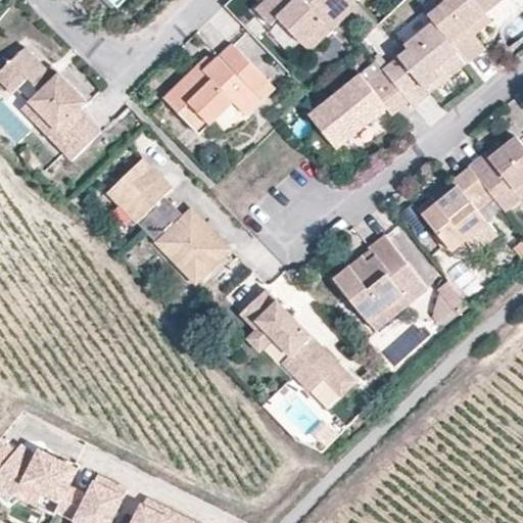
[(267,0),(257,9),(273,26),(279,19),(302,44),(323,25),(330,31),(357,4),(352,0),(267,0)]
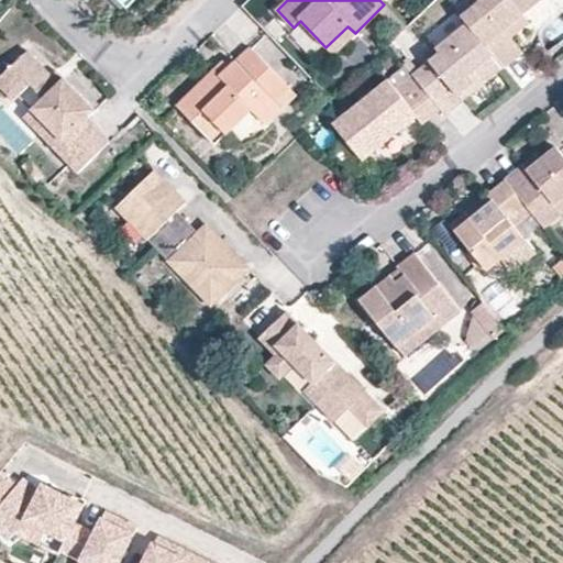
[(468,0),(455,11),(461,18),(478,4),(474,0),(468,0)]
